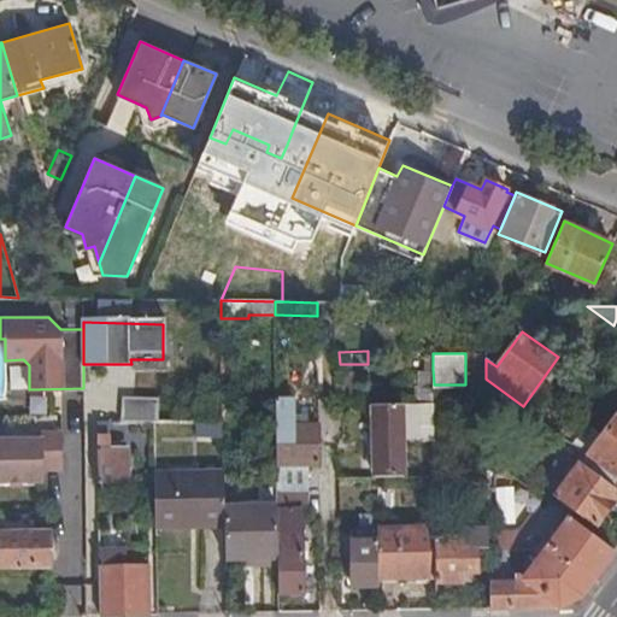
[(418,370),(419,403),(434,403),(434,385),(433,369),(424,370),(418,370)]
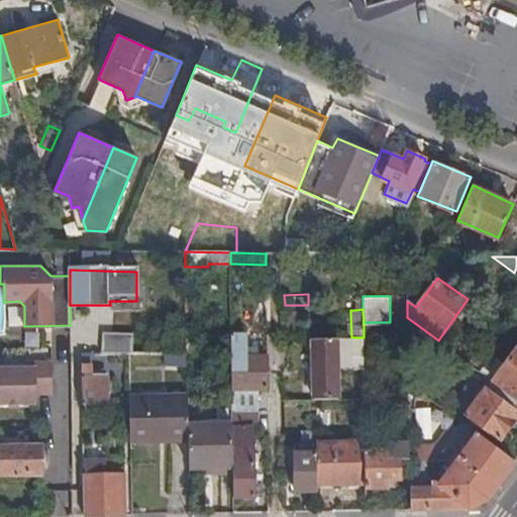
[(286,310),(286,334),(297,334),(296,310),(286,310)]
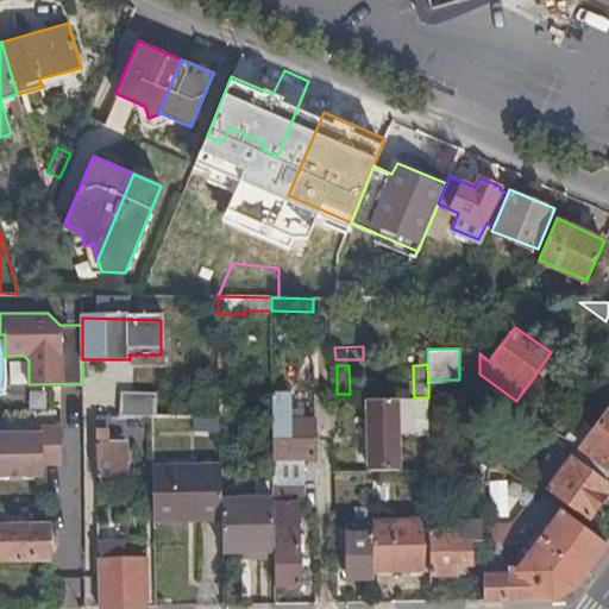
[(302,457),(315,457),(314,419),(292,419),(290,393),(272,393),(274,478),(274,484),(302,483),(302,457)]
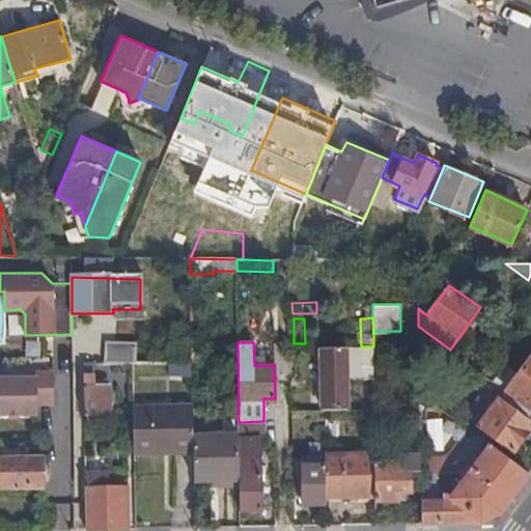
[(105,344),(105,361),(129,361),(129,344),(105,344)]
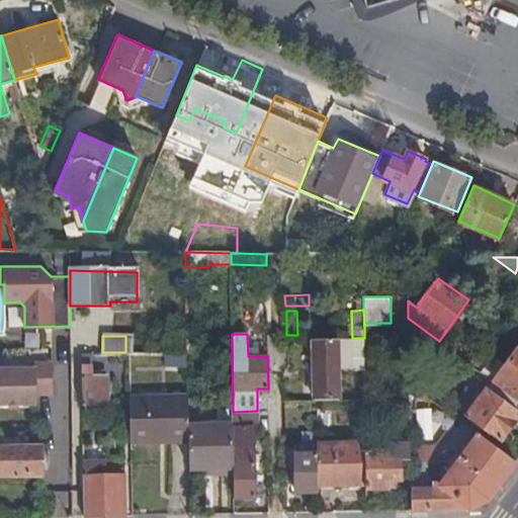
[(314,339),(314,400),(318,400),(339,400),(338,364),(364,364),(364,338),(352,338),(314,339)]
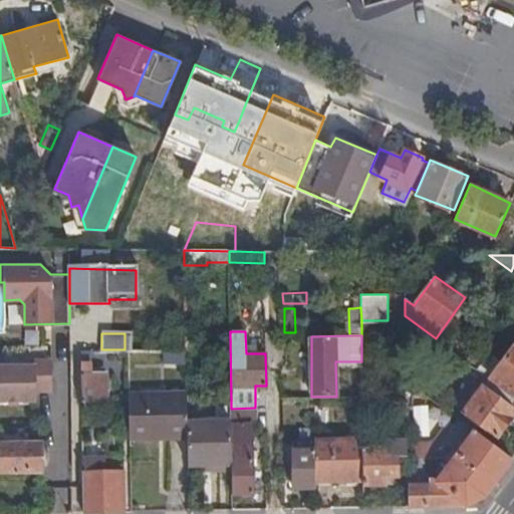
[(513,392),(513,345),(502,361),(489,352),(478,367),(481,370),(491,377),(492,376),(513,392)]
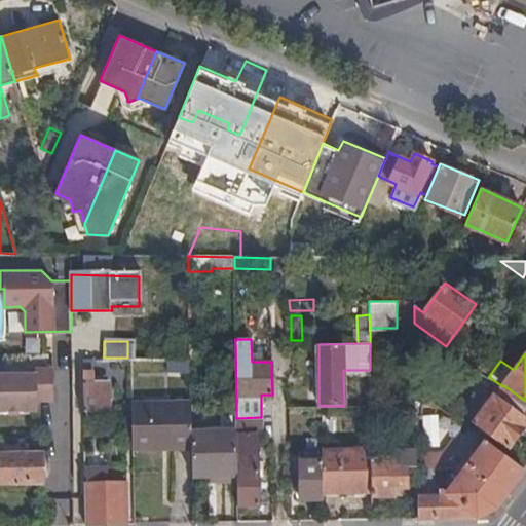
[(0,372),(0,408),(37,408),(37,398),(53,398),(52,367),(35,367),(35,372),(0,372)]
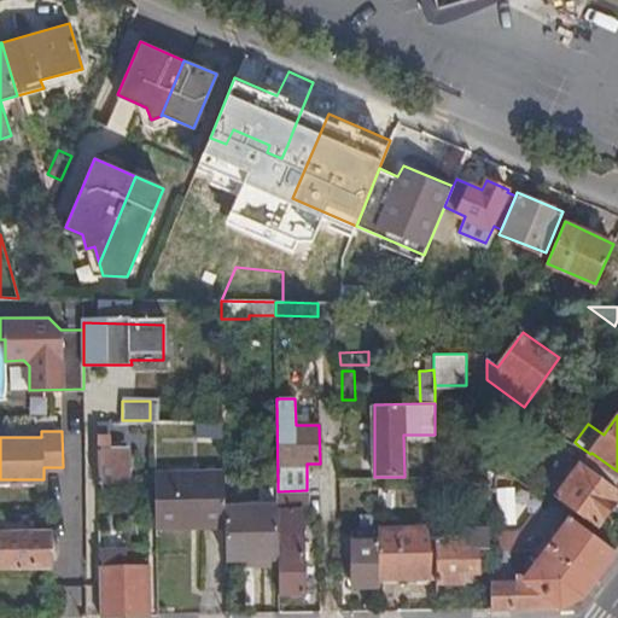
[(578,445),(575,442),(560,432),(552,445),(569,458),(578,445)]
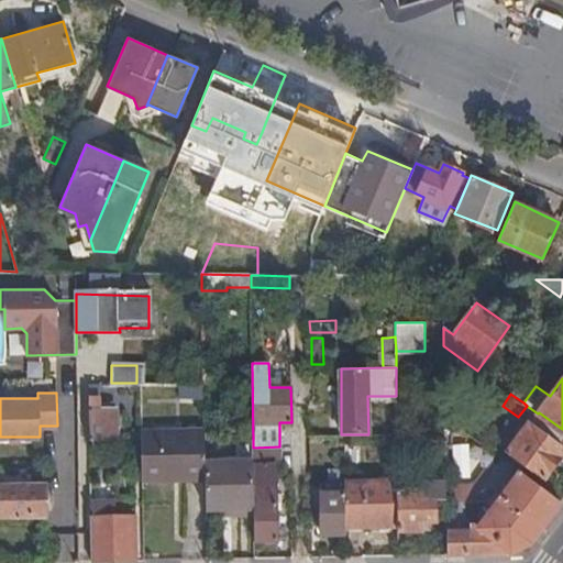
[(90,408),(90,440),(117,439),(116,406),(100,407),(99,396),(88,395),(88,407),(90,408)]
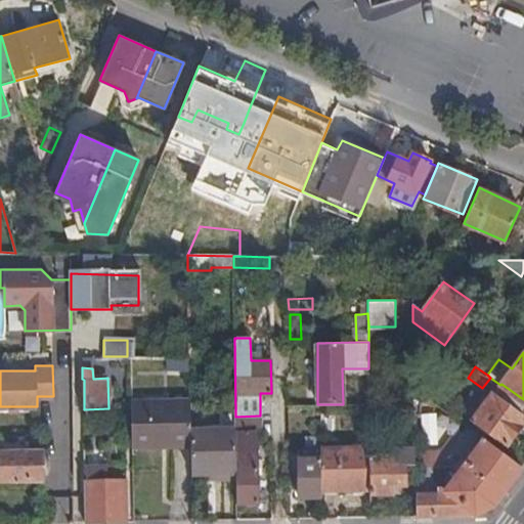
[(523,417),(518,413),(523,404),(523,399),(501,384),(500,385),(490,378),(482,388),(491,394),(473,420),(508,444),(523,422),(523,417)]
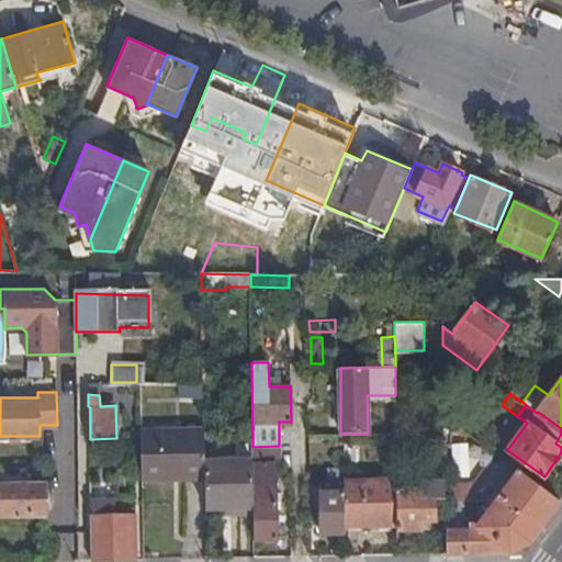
[(141,438),(142,480),(188,478),(188,472),(205,471),(205,459),(204,427),(141,429),(141,438)]
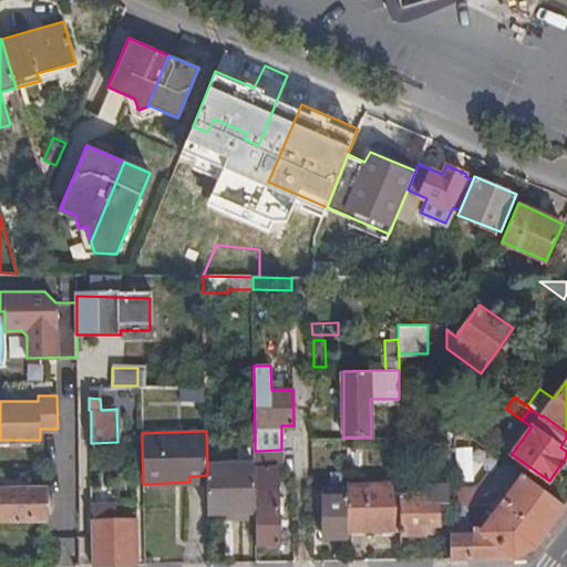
[(237,463),(255,463),(255,451),(255,445),(237,446),(237,463)]
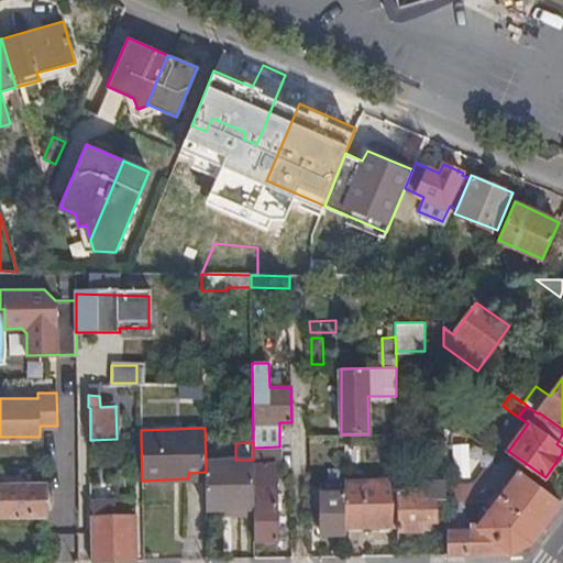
[(254,508),(254,541),(277,540),(276,464),(280,464),(280,446),(279,446),(253,448),(253,460),(254,508)]
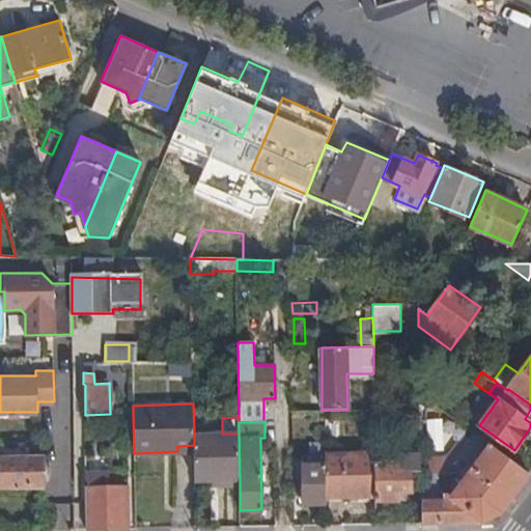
[(194,445),(195,479),(240,479),(239,434),(222,434),(194,434),(194,445)]
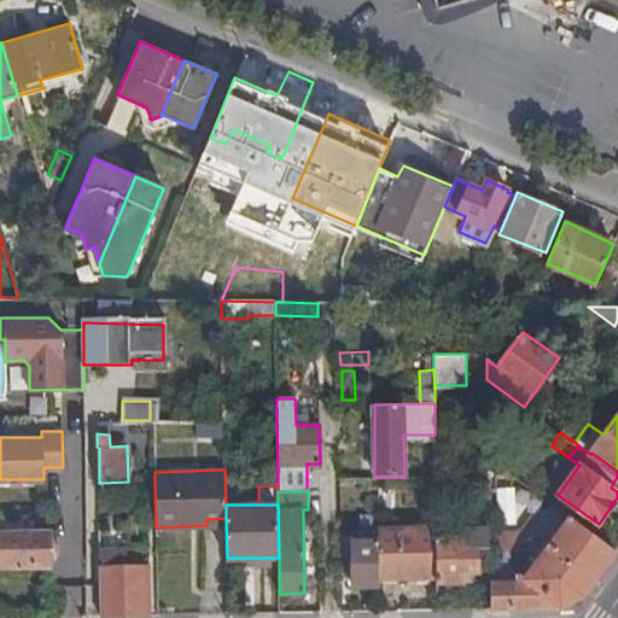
[(491,583),(491,608),(559,607),(583,596),(616,552),(571,518),(551,544),(544,541),(536,552),(542,557),(526,577),(525,576),(517,576),(517,583),(491,583)]
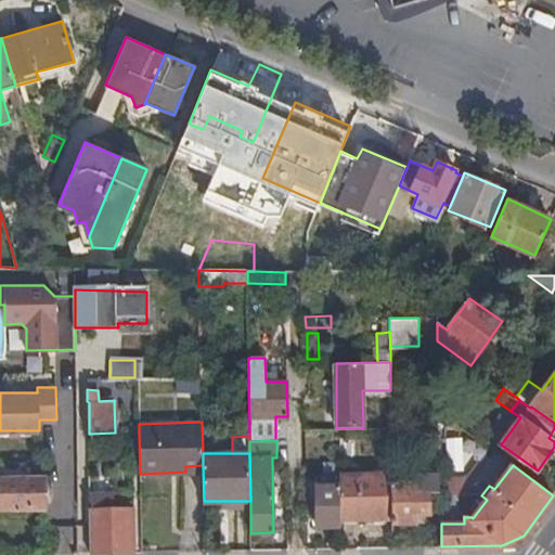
[(339,475),(339,477),(340,518),(392,516),(392,482),(391,474),(341,475),(339,475)]
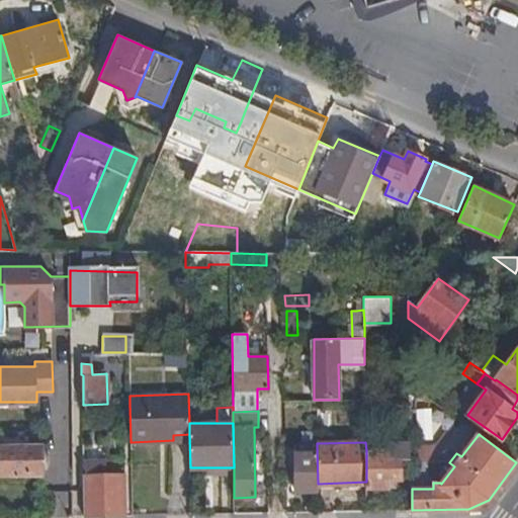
[(44,443),(0,444),(0,476),(44,476),(44,443)]
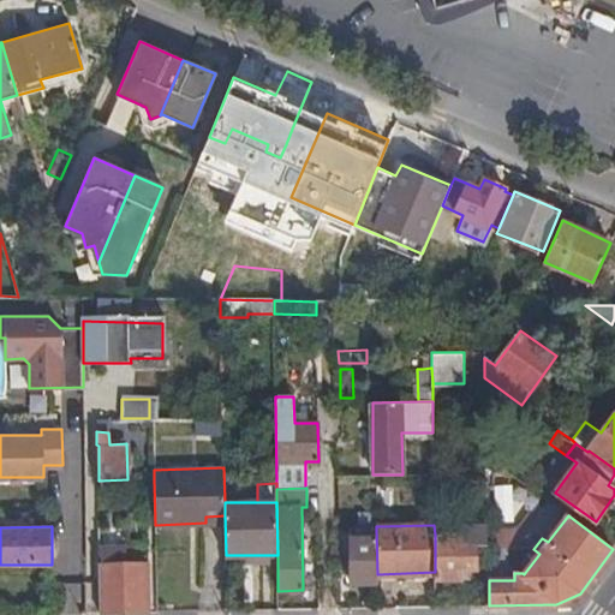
[(435,572),(435,579),(460,579),(460,569),(476,569),(476,547),(489,545),(488,531),(488,526),(458,527),(458,533),(435,535),(435,572)]
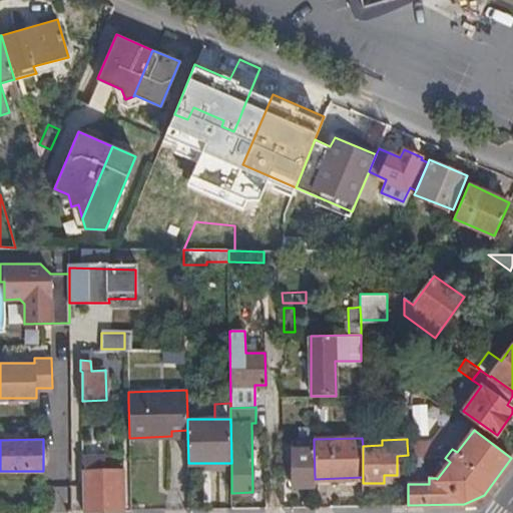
[(293,487),(316,486),(315,479),(314,441),(293,441),(293,487)]
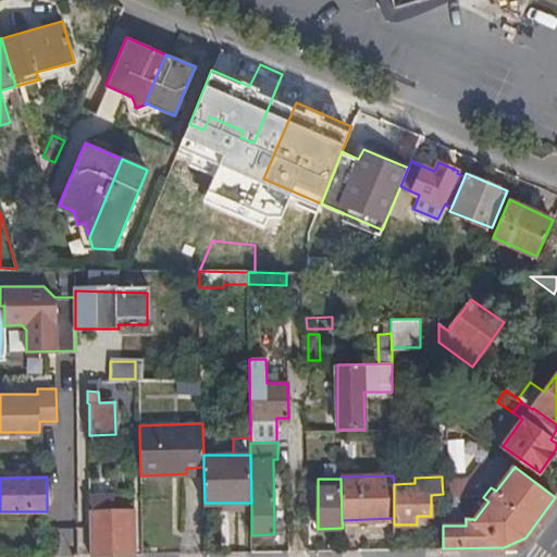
[(442,481),(443,494),(443,497),(467,497),(467,481),(442,481)]
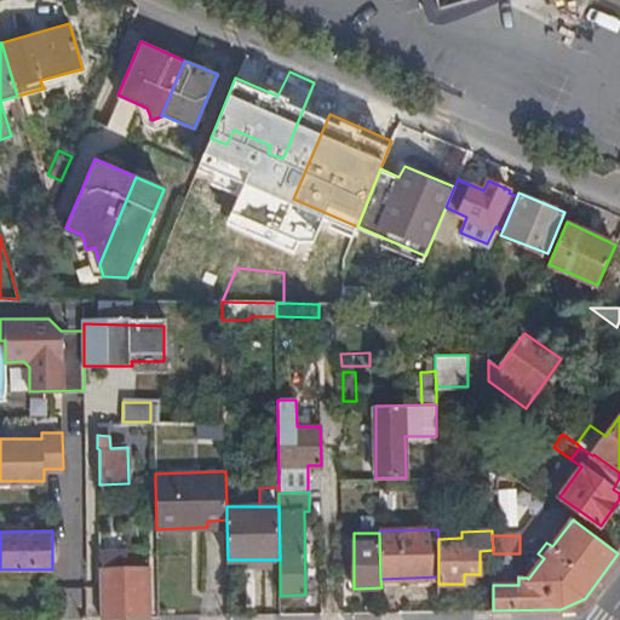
[(98,551),(101,616),(153,615),(151,567),(126,567),(125,550),(98,551)]
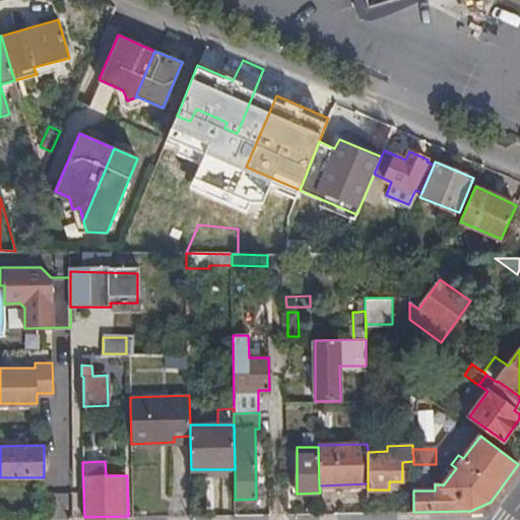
[(413,479),(413,491),(435,491),(435,484),(435,478),(413,479)]
